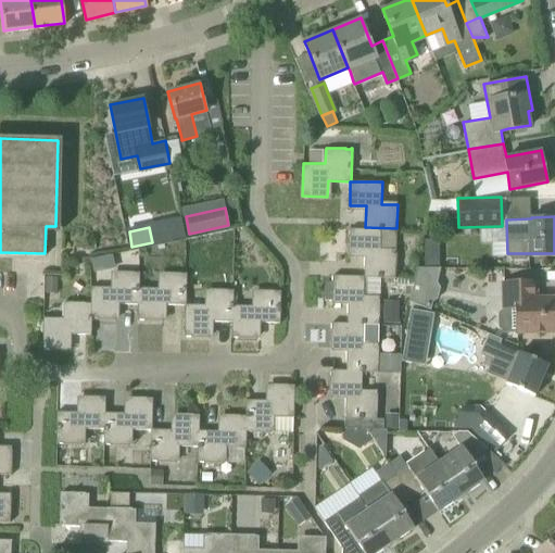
[(395,249),(380,248),(381,230),(396,230),(396,229),(396,228),(365,227),(349,227),(349,252),(365,252),(365,256),(364,275),(380,275),(394,276),(394,269),(396,269),(396,252),(395,252),(395,249)]
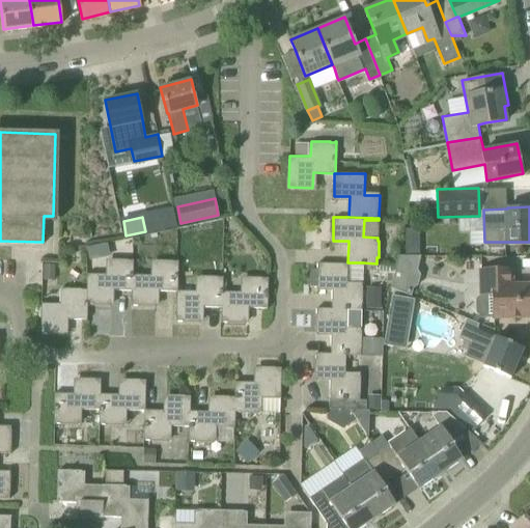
[(419,251),(419,242),(405,242),(405,250),(419,251)]
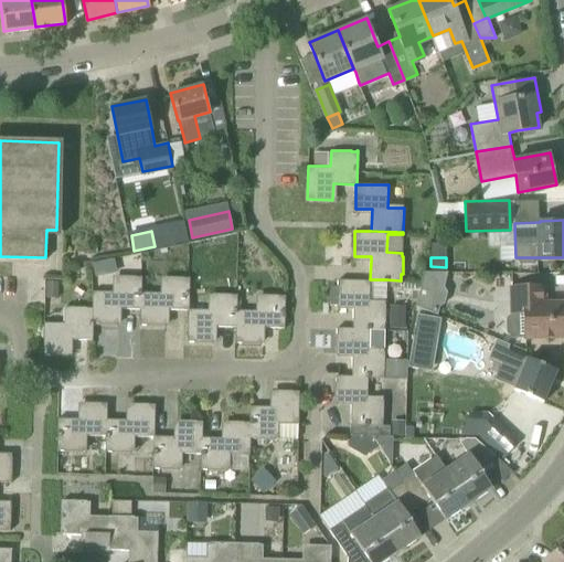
[(107,273),(105,258),(93,261),(96,275),(107,273)]
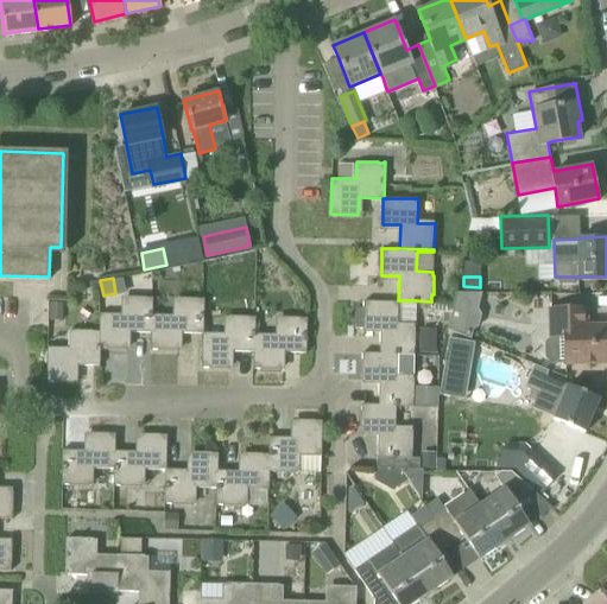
[(474,305),(478,306),(482,290),(456,290),(454,302),(451,312),(448,326),(470,337),(473,328),(469,326),(474,305)]
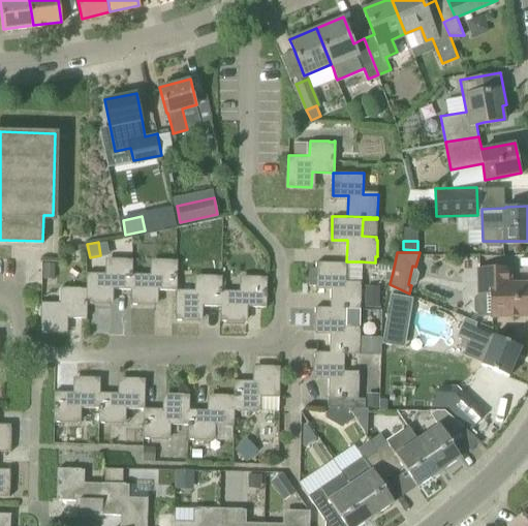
[(111,287),(131,288),(132,272),(133,272),(134,257),(111,257),(111,272),(87,271),(87,286),(86,302),(88,302),(110,303),(111,287)]
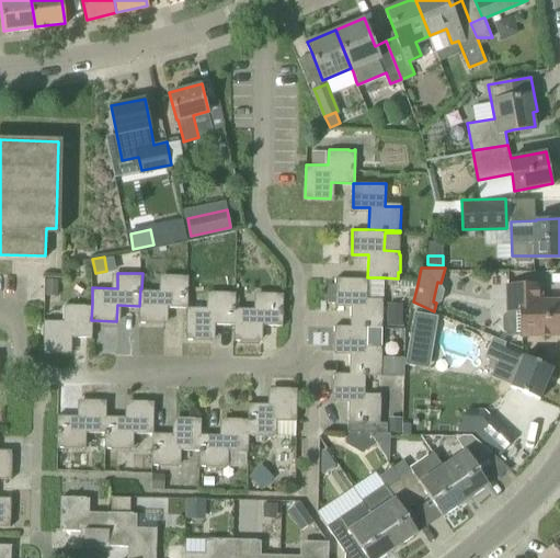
[(164,306),(187,307),(187,305),(189,305),(189,274),(163,273),(163,289),(141,288),(140,288),(139,306),(139,321),(164,321),(164,306)]
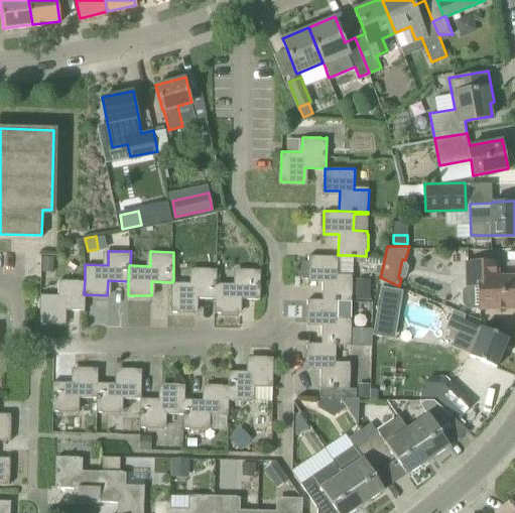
[(210,252),(197,252),(197,261),(209,261),(210,252)]
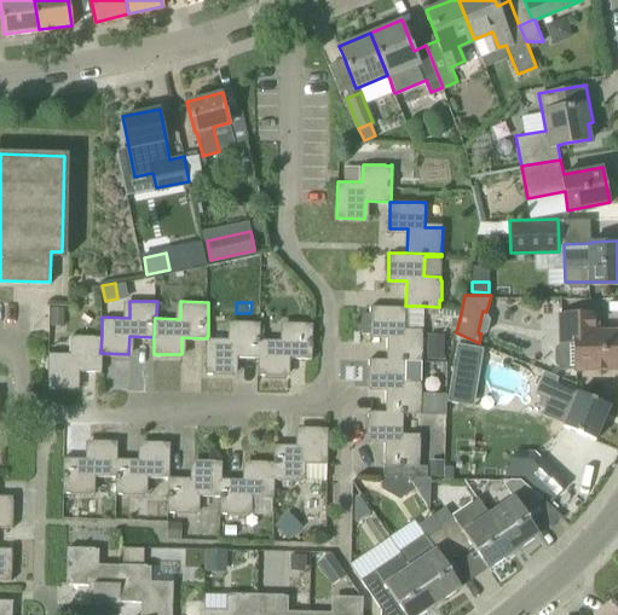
[(421,358),(422,328),(404,326),(405,306),(370,305),(370,312),(363,312),(362,332),(369,332),(387,332),(387,337),(387,358),(405,358),(405,359),(421,359),(421,358)]
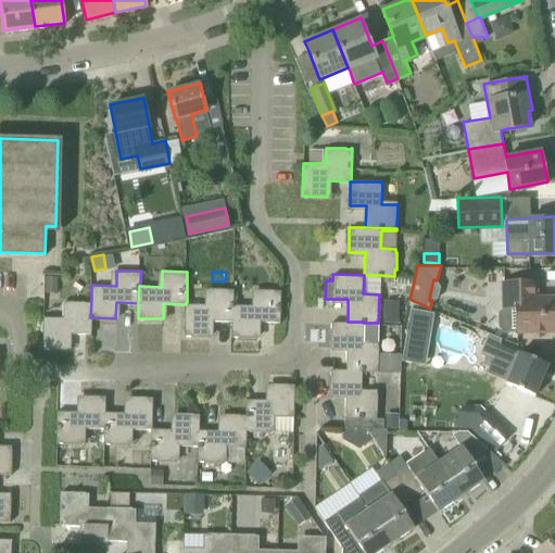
[(46,275),(46,291),(58,291),(58,275),(46,275)]
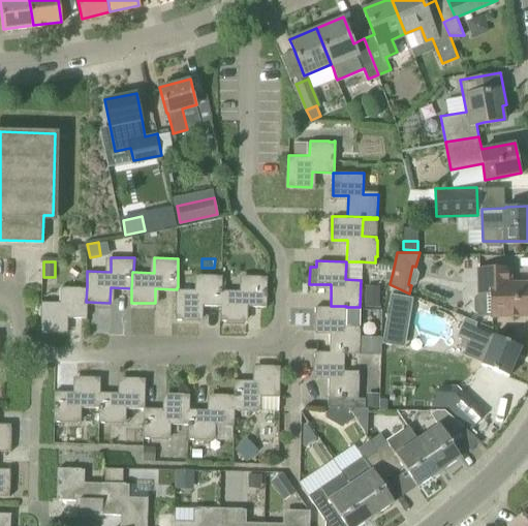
[(527,281),(509,282),(509,267),(479,268),(480,292),(492,292),(492,314),(527,313),(527,281)]
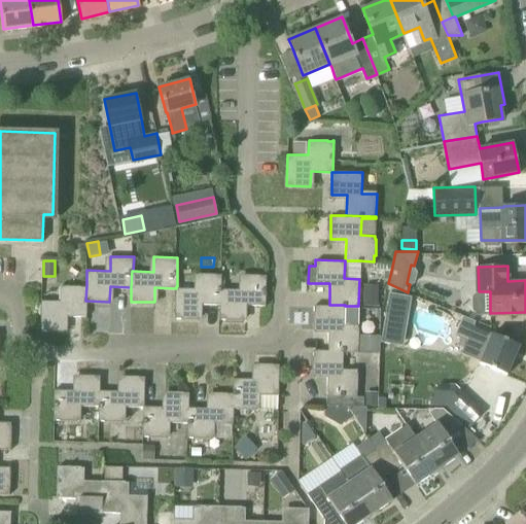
[(199,303),(220,303),(220,287),(221,287),(222,273),(198,273),(198,286),(177,286),(176,286),(176,288),(175,317),(199,318),(199,303)]
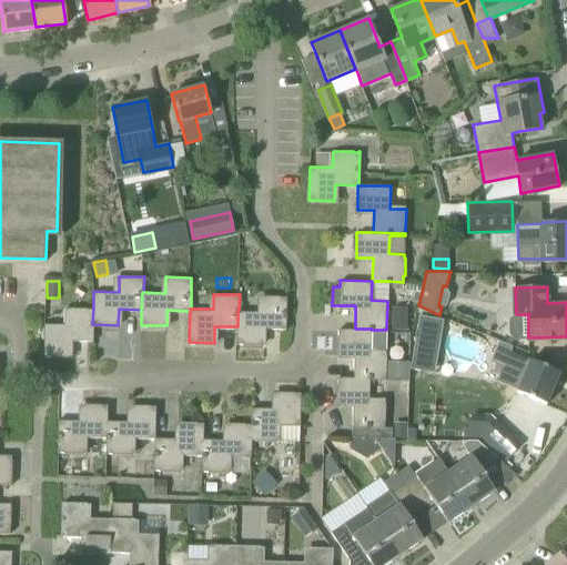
[(261,310),(239,310),(238,310),(238,326),(236,343),(262,344),(263,329),(286,329),(287,295),(262,294),(261,310)]
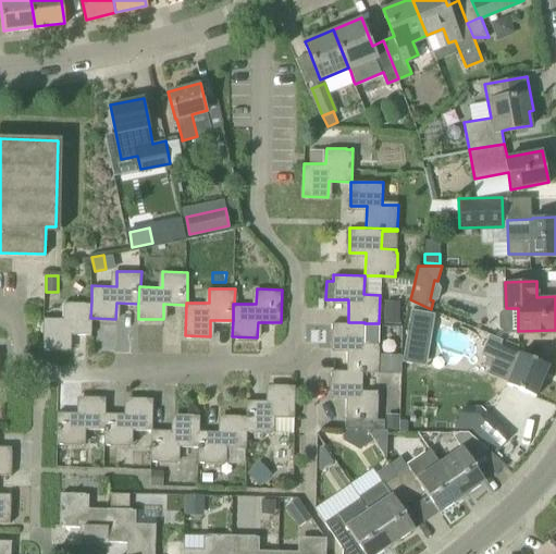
[(385,299),(385,322),(400,322),(400,299),(385,299)]
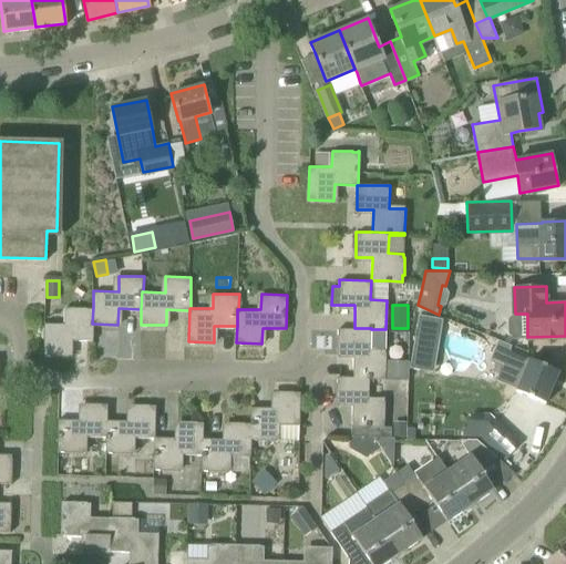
[(93,340),(94,324),(92,324),(93,307),(69,306),(69,322),(44,321),(44,355),(69,356),(70,339),(93,340)]
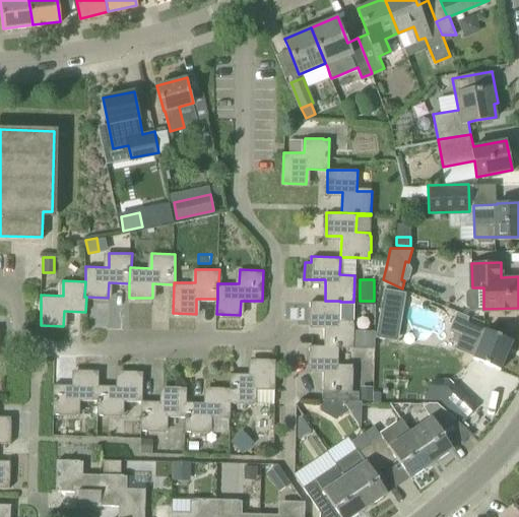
[(383,287),(376,336),(391,338),(399,291),(383,287)]
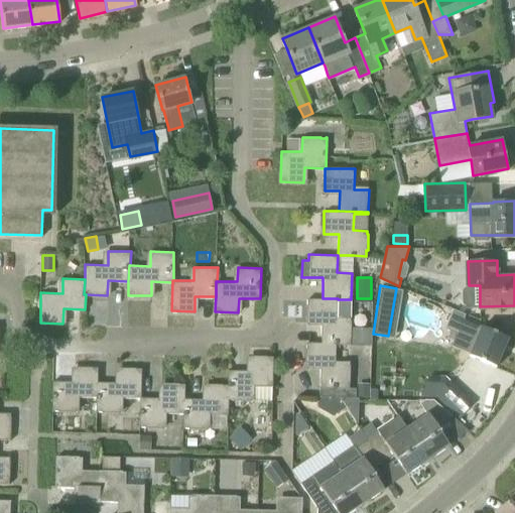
[(338,299),(323,298),(307,297),(306,321),(322,322),(322,342),(337,343),(350,343),(351,317),(352,299),(351,299),(338,299)]
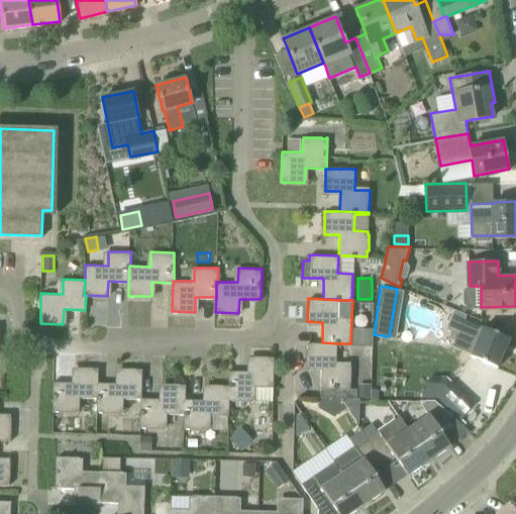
[(510,337),(466,319),(460,330),(479,338),(472,355),(498,367),(510,337)]
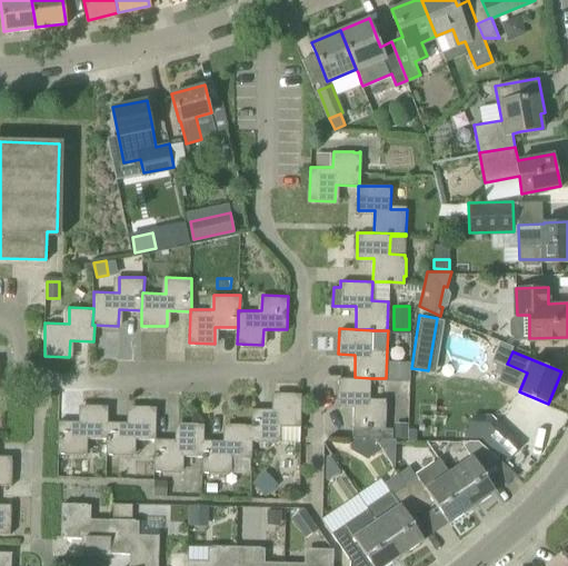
[(370,398),(371,378),(355,377),(338,377),(337,403),(354,403),(354,406),(352,437),(376,437),(382,447),(387,455),(392,452),(392,438),(394,427),(386,427),(386,398),(370,398)]
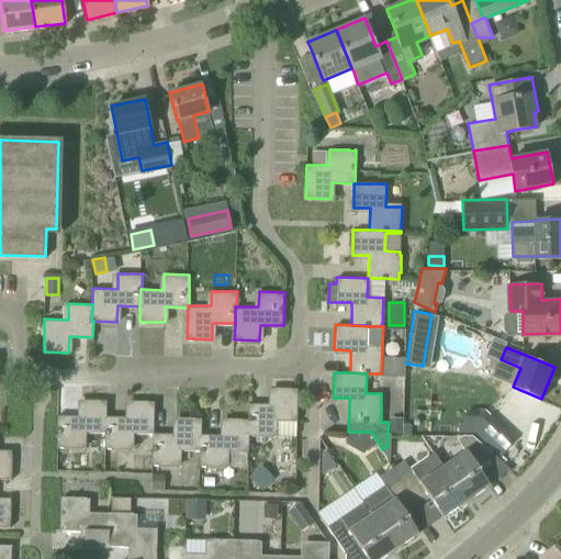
[(249,402),(248,418),(248,435),(249,435),(273,436),(295,436),(296,421),(298,421),(298,387),(273,387),(272,403),(249,402)]
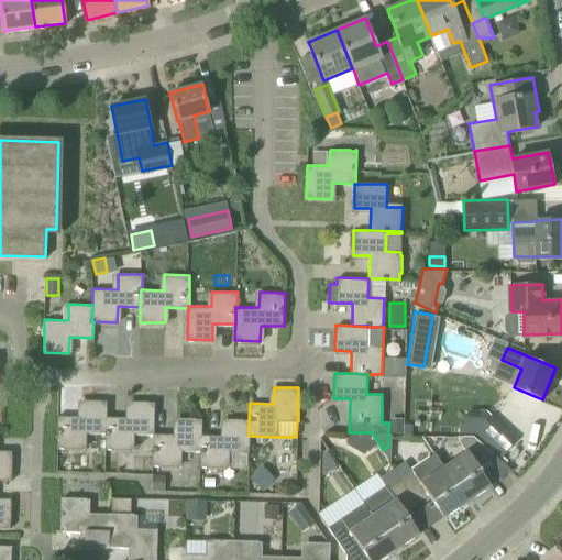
[(107,416),(108,399),(83,399),(81,415),(58,415),(57,448),(84,448),(85,434),(106,434),(106,448),(113,449),(113,416),(107,416)]
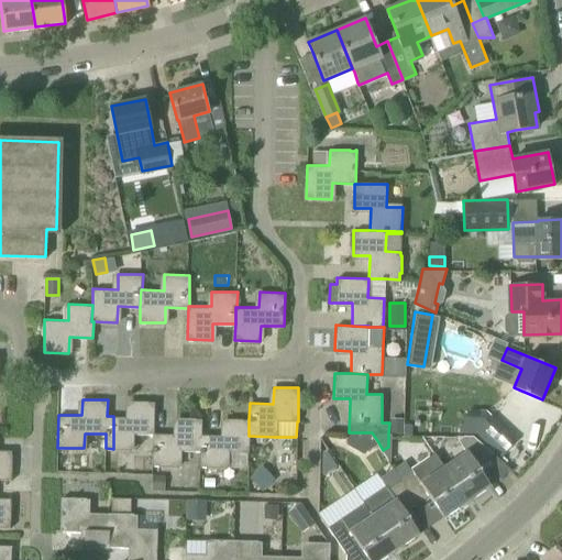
[(113,416),(113,449),(132,449),(132,434),(135,434),(153,434),(154,434),(154,432),(155,401),(130,401),(130,416),(127,416),(113,416)]
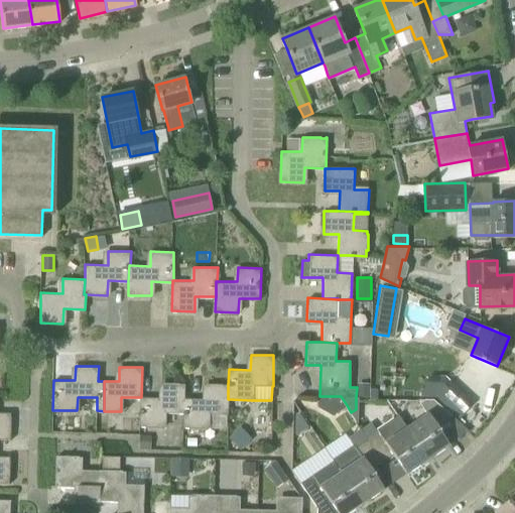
[(162,396),(141,396),(141,397),(140,397),(140,426),(163,427),(164,412),(184,412),(185,398),(185,383),(162,382),(162,396)]
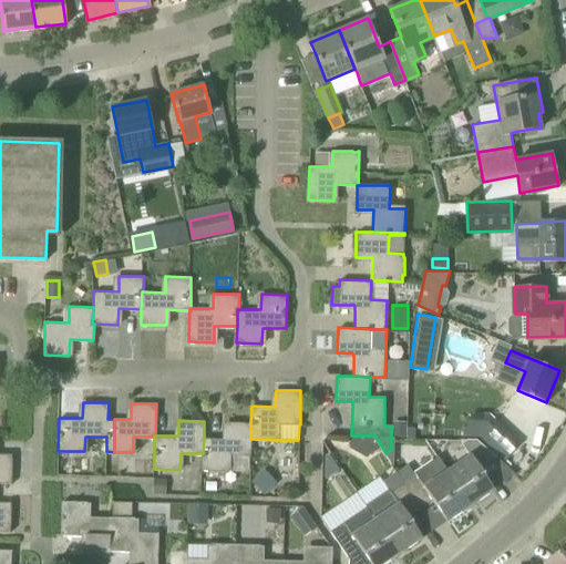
[(393,420),(392,436),(407,436),(407,420),(393,420)]
